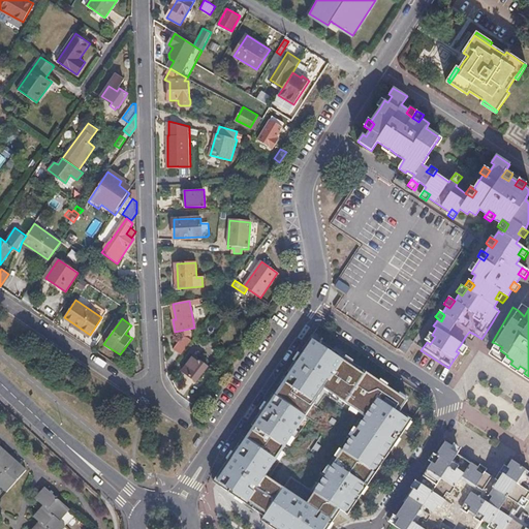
[(407,392),(314,329),(250,426),(213,481),(221,487),(245,504),(271,467),(313,402),(323,385),(362,412),(380,389),(399,401),(407,392)]
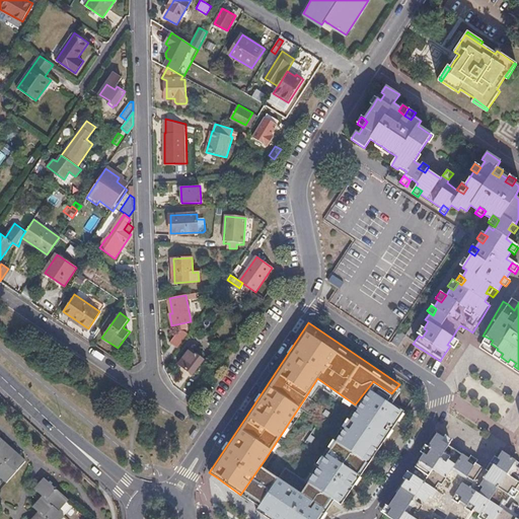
[(462,335),(466,328),(460,325),(456,330),(462,335)]
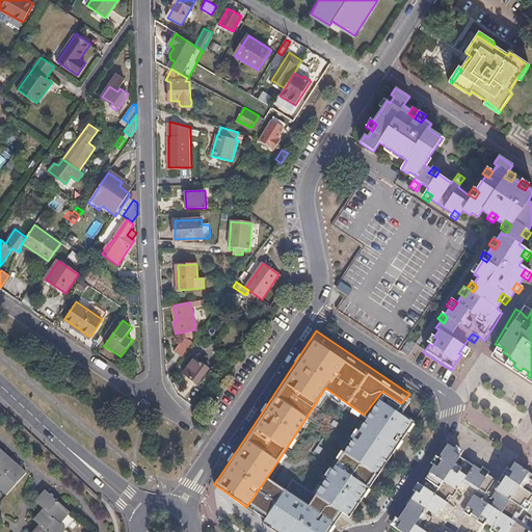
[(426,341),(429,344),(432,346),(437,339),(434,337),(431,335),(426,341)]
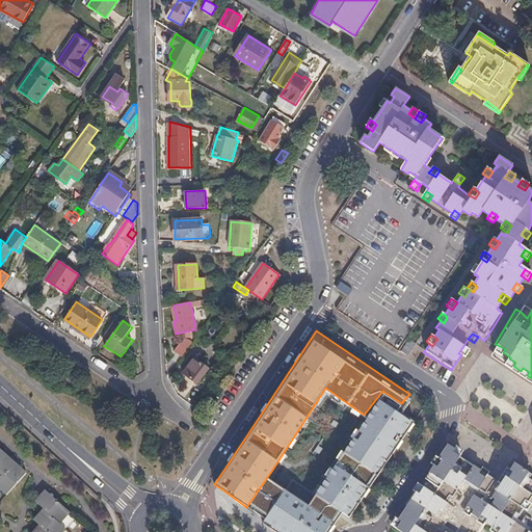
[(176,352),(183,356),(191,344),(185,340),(176,352)]
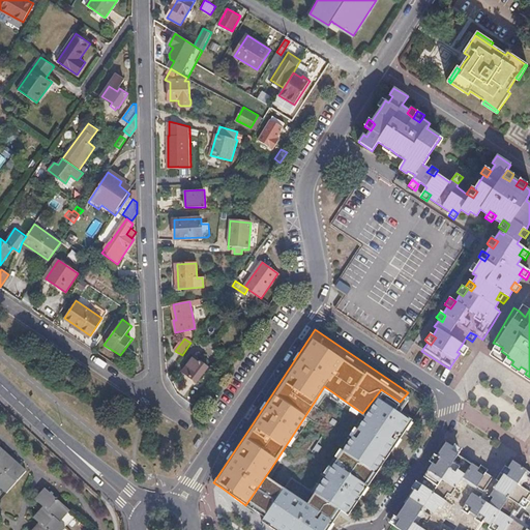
[(498,355),(501,351),(503,348),(496,344),(494,347),(492,351),(498,355)]
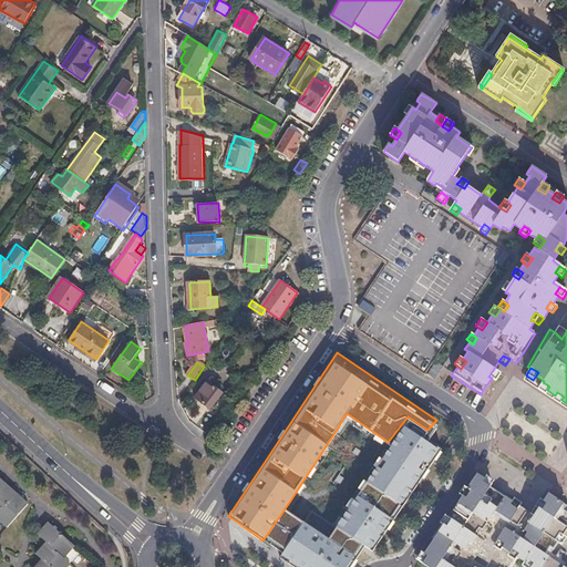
[(501,373),(494,369),(488,377),(492,378),(495,381),(501,373)]
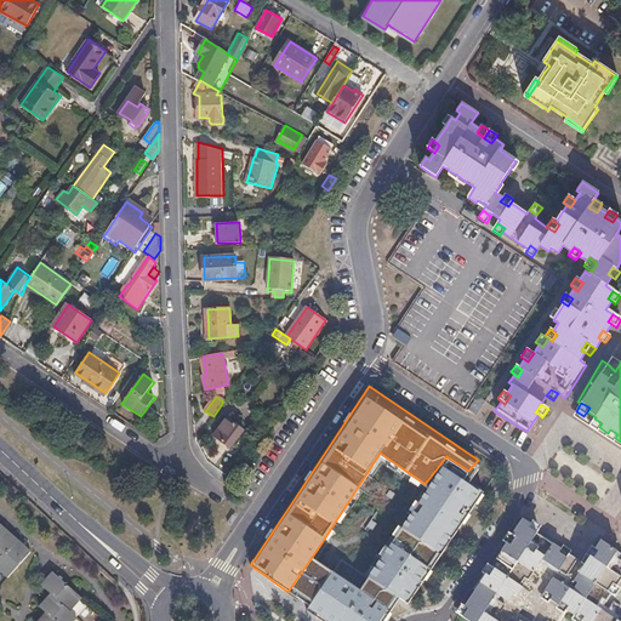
[(227,416),(212,434),(231,449),(245,431),(227,416)]
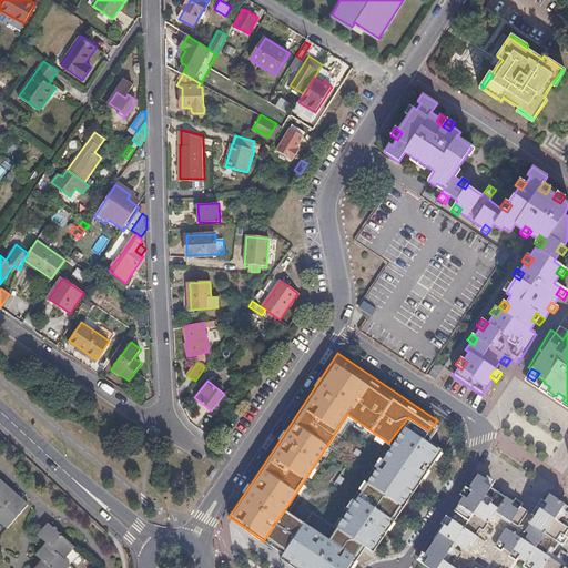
[(546,395),(548,391),(550,387),(544,383),(538,389),(546,395)]
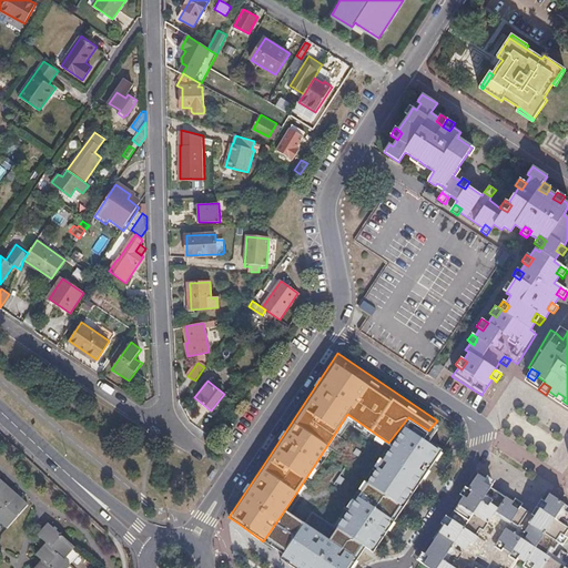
[(492,389),(487,386),(483,393),(489,397),(494,391),(492,389)]
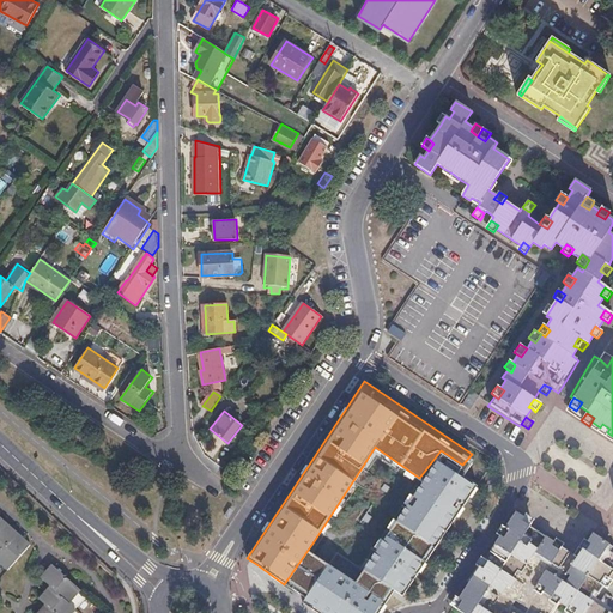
[(604,436),(607,432),(610,429),(602,424),(600,428),(596,431),(604,436)]
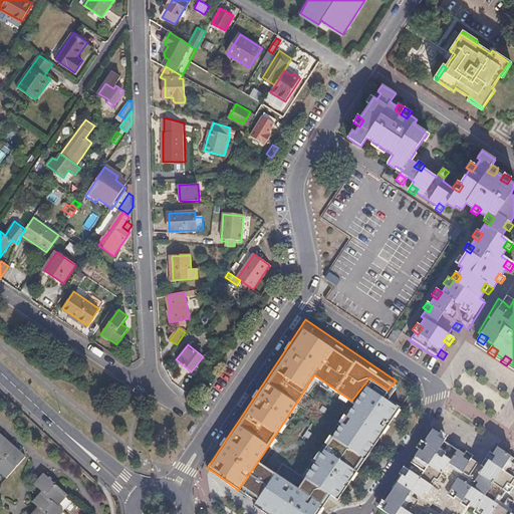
[(314,374),(304,391),(341,418),(351,401),(314,374)]
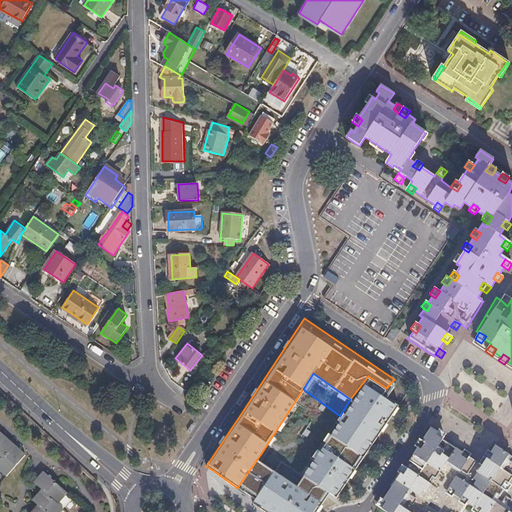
[(386,388),(368,376),(340,416),(305,465),(299,478),(283,467),(262,452),(237,488),(256,500),(253,504),(264,511),(316,511),(324,501),(329,494),(336,498),(343,489),(359,465),(389,420),(401,403),(406,395),(390,384),(386,388)]
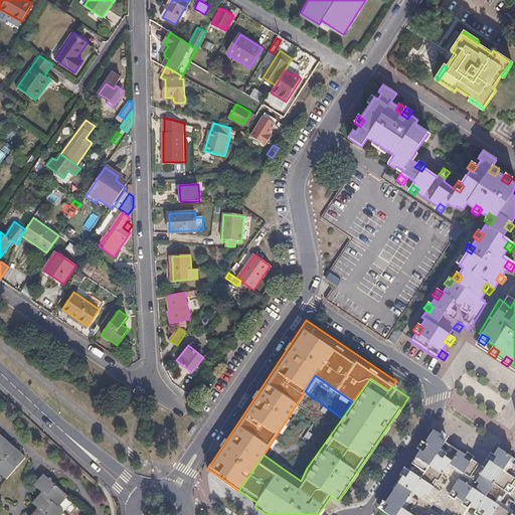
[(514,514),(514,460),(506,455),(500,451),(497,448),(493,455),(496,457),(492,463),(488,461),(484,468),(481,466),(472,460),(470,463),(463,458),(465,455),(445,441),(439,437),(441,435),(434,430),(424,444),(426,446),(423,451),(420,450),(416,455),(412,461),(407,469),(410,471),(406,478),(403,476),(401,479),(385,503),(388,505),(384,510),(390,514),(514,514)]
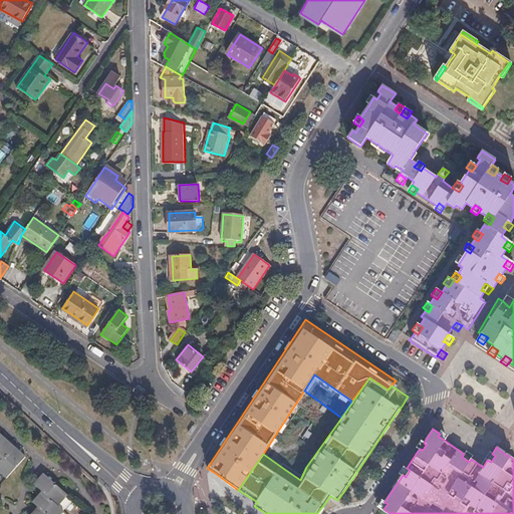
[(438,436),(444,440),(446,438),(448,434),(442,430),(440,434),(438,436)]
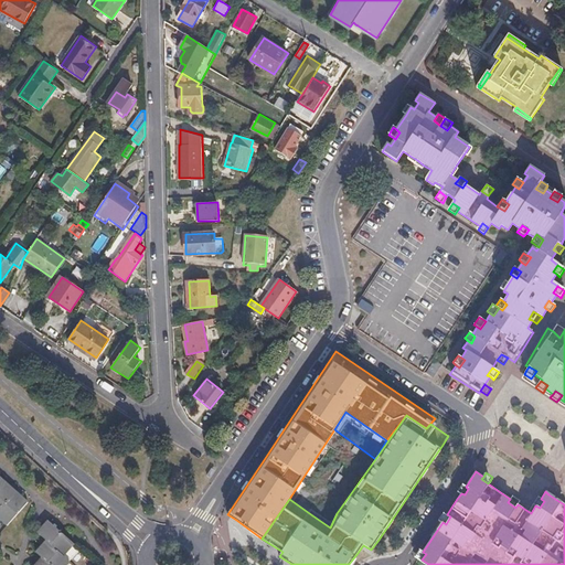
[(3,481),(0,486),(0,510),(16,492),(3,481)]
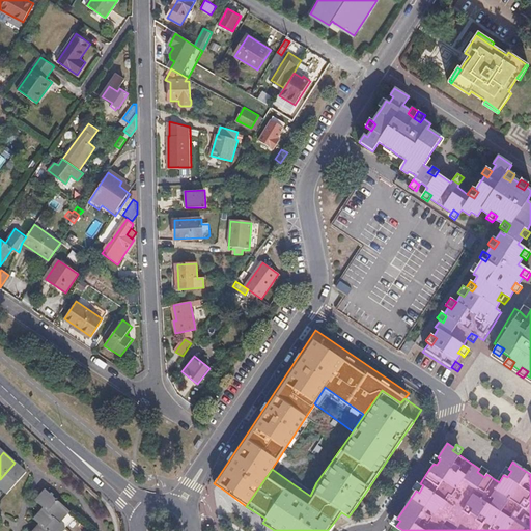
[(430,462),(434,464),(437,465),(440,459),(438,457),(435,455),(430,462)]
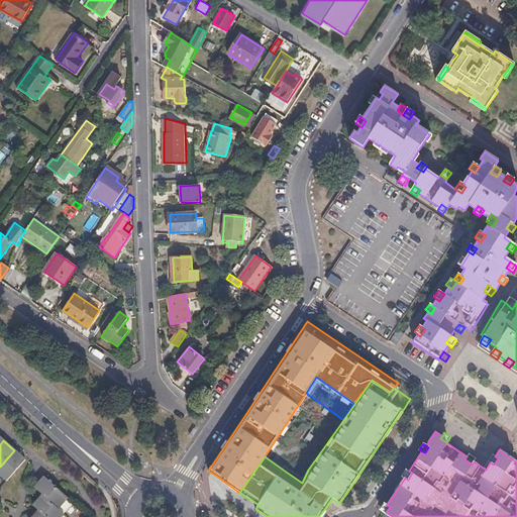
[(25,460),(14,450),(0,467),(0,475),(6,481),(7,482),(25,460)]
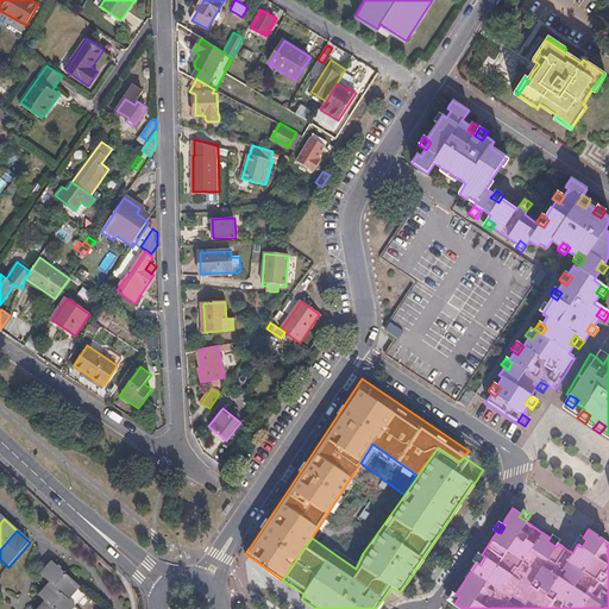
[(481,540),(488,545),(493,538),(485,533),(481,540)]
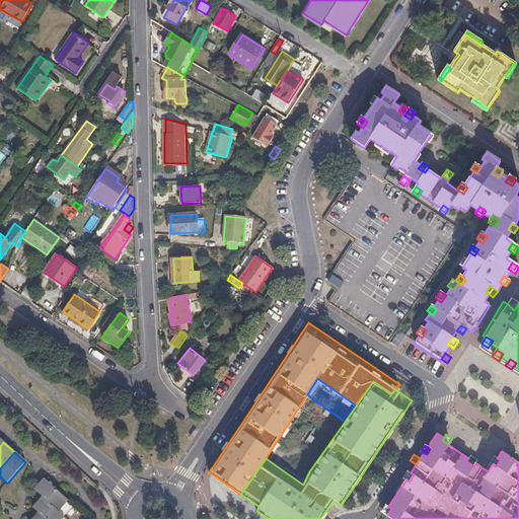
[(468,458),(466,461),(473,466),(475,463),(477,460),(470,455),(468,458)]
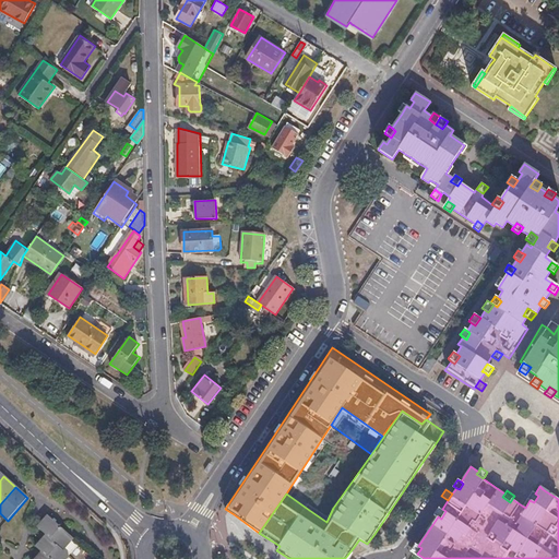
[(526,498),(530,500),(534,502),(538,496),(535,494),(531,491),(528,496),(526,498)]
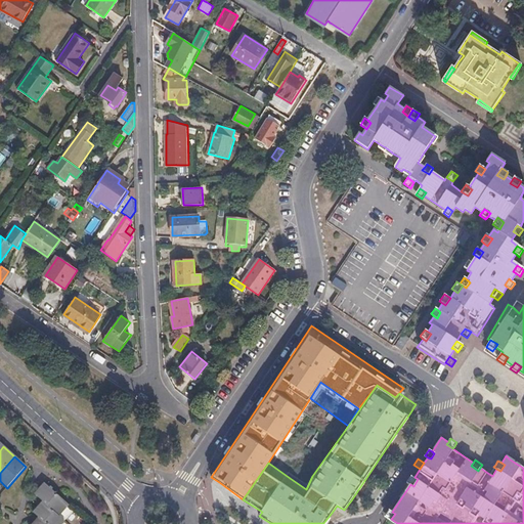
[(306,489),(312,476),(298,466),(290,478),(306,489)]
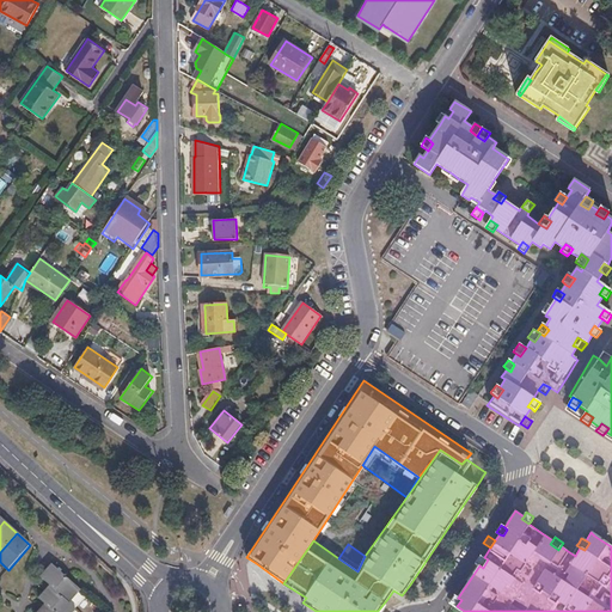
[(475,562),(479,565),(483,568),(488,560),(484,557),(479,555),(475,562)]
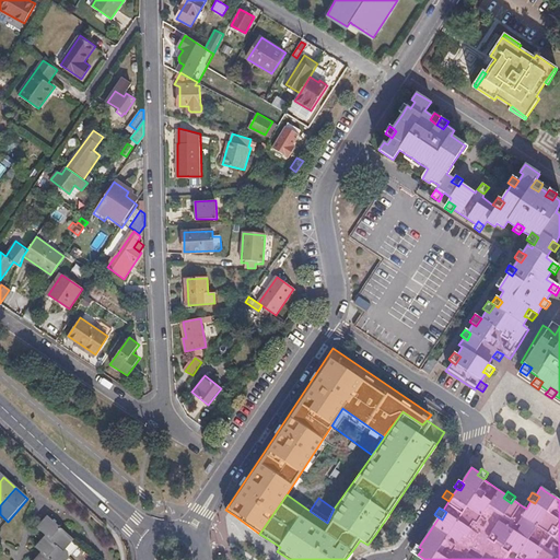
[(46,536),(62,551),(73,539),(47,516),(37,528),(46,536)]
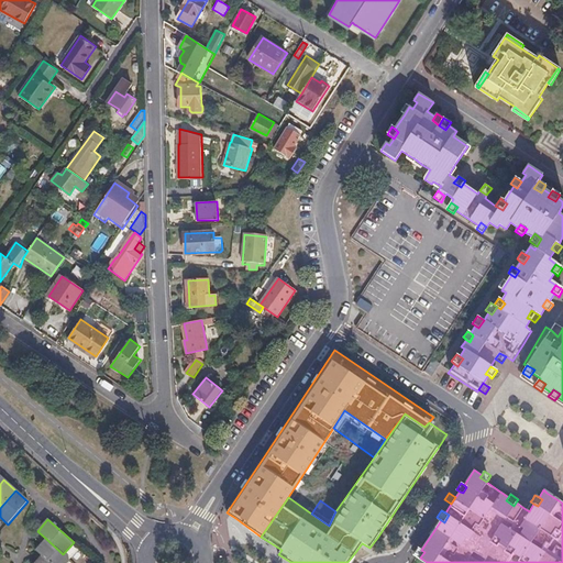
[(66,562),(69,560),(63,554),(46,539),(35,551),(42,556),(48,562),(66,562)]
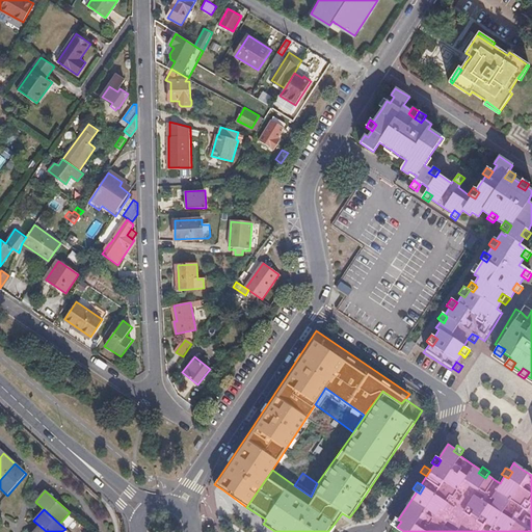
[(391,523),(397,527),(401,522),(398,520),(395,516),(391,523)]
